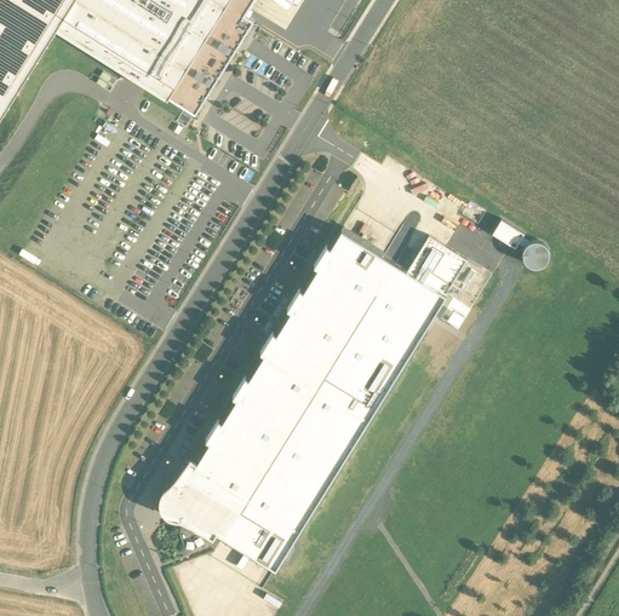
[(0,117),(55,32),(194,117),(252,24),(242,18),(253,0),(0,0),(0,117)]
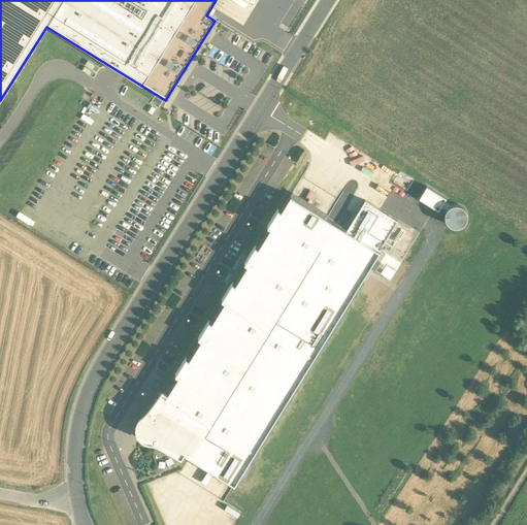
[(446,202),(425,190),(418,202),(437,215),(446,202)]
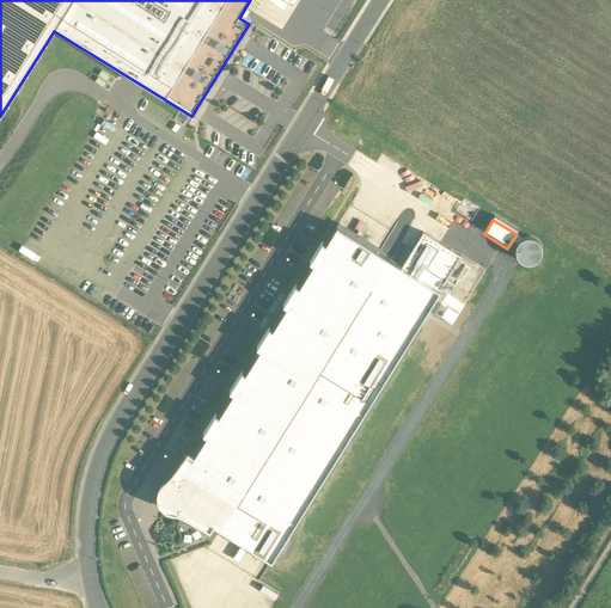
[(177,474),(171,480),(178,484),(177,485),(170,485),(165,487),(162,492),(159,497),(156,497),(156,502),(157,505),(159,509),(162,508),(165,511),(172,514),(178,513),(183,510),(184,511),(182,517),(208,530),(209,528),(270,565),(439,294),(401,270),(378,256),(335,231),(324,249),(321,246),(309,266),(312,268),(298,292),(294,289),(282,308),(286,311),(272,333),(268,332),(256,351),(258,354),(244,378),(240,375),(228,395),(232,397),(218,421),(214,418),(201,437),(206,440),(191,462),(187,460),(177,474)]
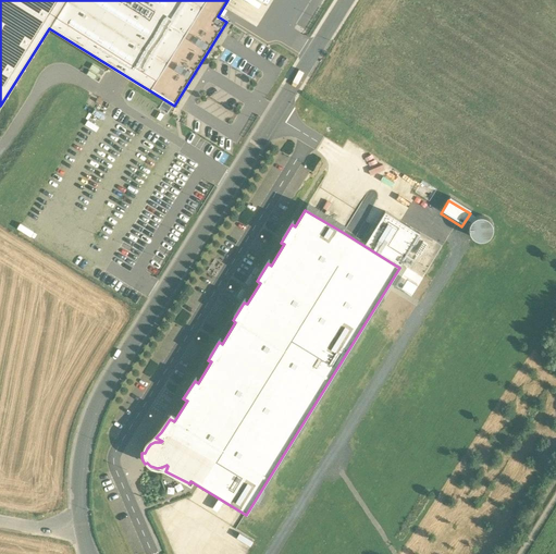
[(399,268),(418,236),(384,216),(365,246),(399,268)]
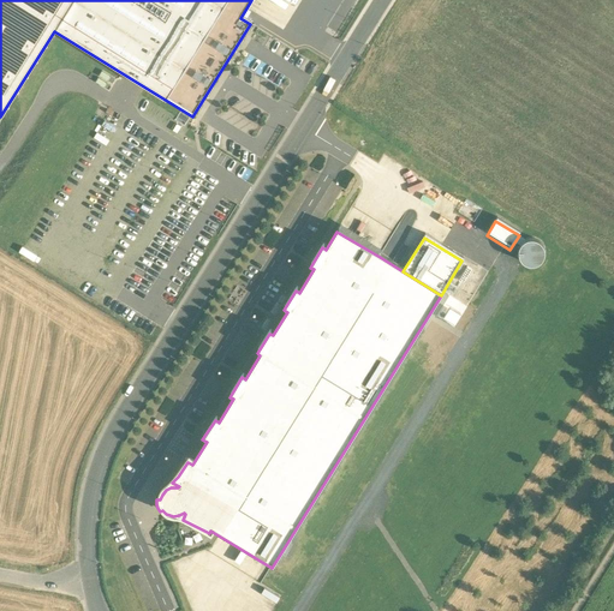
[(529,243),(524,244),(520,246),(518,249),(517,253),(517,257),(519,262),(522,264),(525,267),(530,268),(534,268),(537,265),(541,262),(542,258),(543,253),(541,249),(538,245),(534,243),(529,243)]
